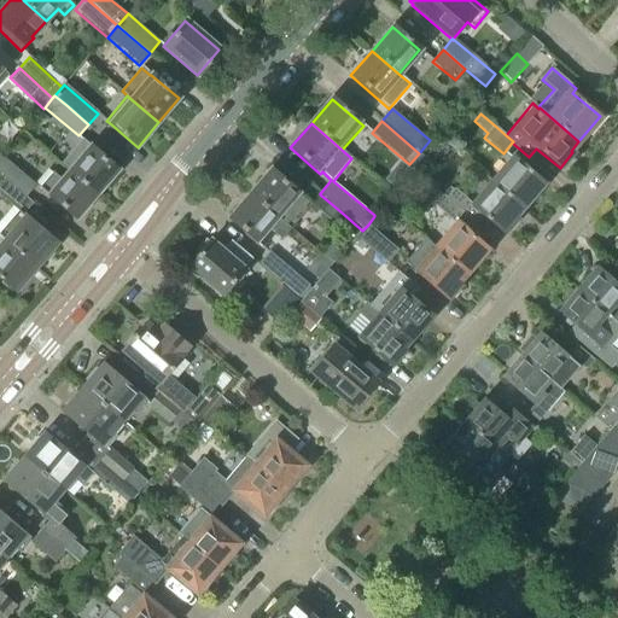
[(97,194),(118,169),(83,139),(82,140),(83,141),(63,164),(97,194)]
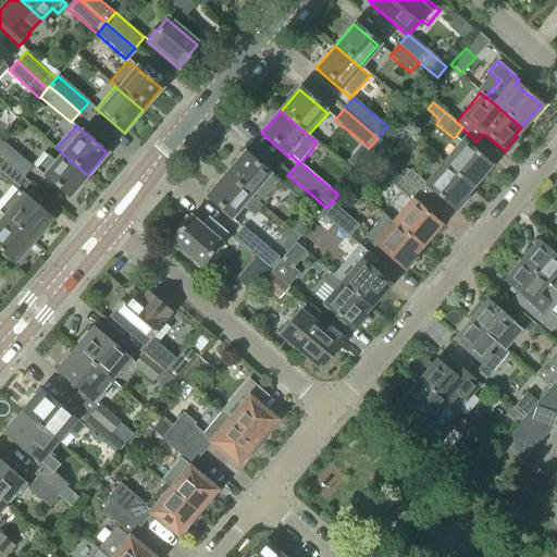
[(0,159),(3,161),(22,177),(32,166),(0,140),(0,159)]
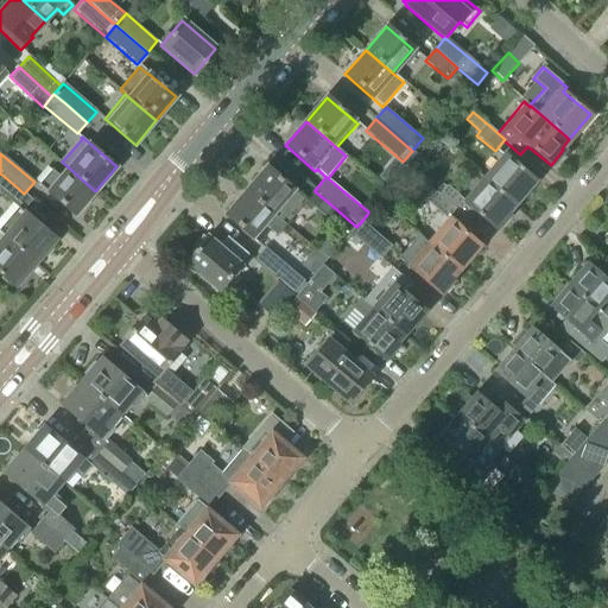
[(485,179),(514,204),(534,181),(505,154),(485,179)]
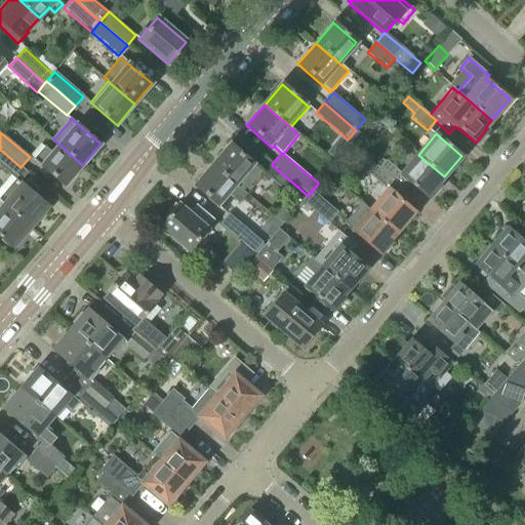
[(231,144),(212,165),(247,195),(261,177),(268,184),(271,179),(283,190),(290,180),(272,165),(265,173),(231,144)]
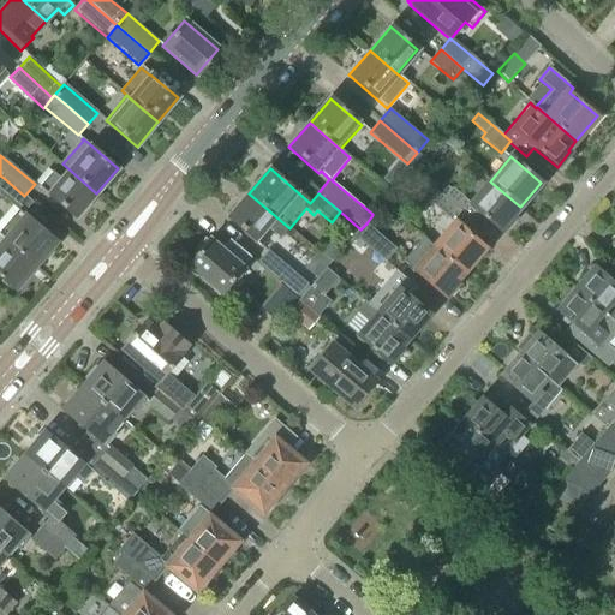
[(61,179),(53,172),(41,187),(76,218),(96,193),(70,171),(61,179)]
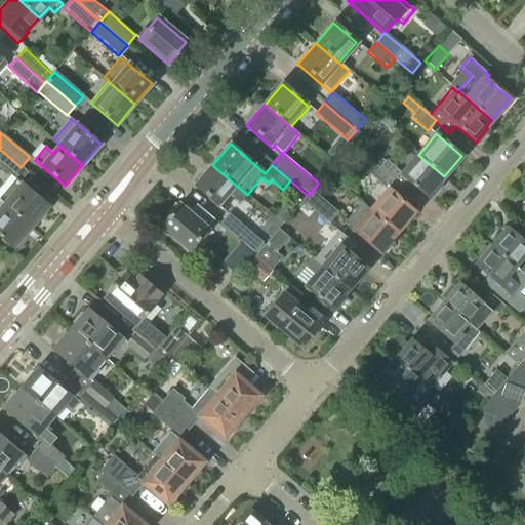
[(0,189),(0,200),(30,226),(47,205),(18,182),(27,172),(21,167),(3,152),(0,155),(0,165),(11,175),(0,189)]
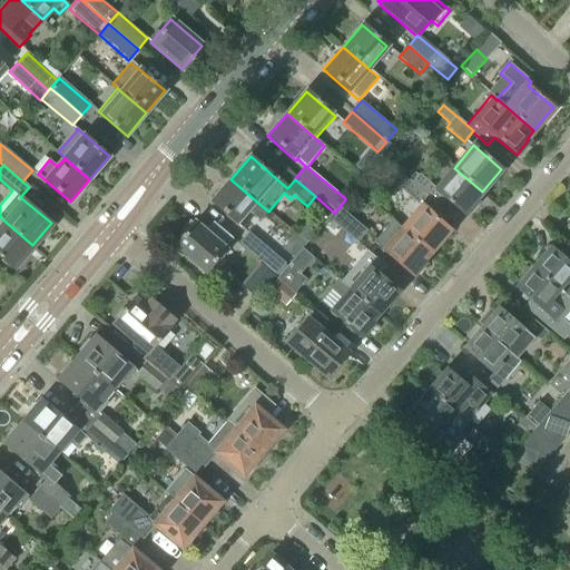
[(482,192),(454,168),(435,189),(420,176),(413,184),(426,196),(440,207),(446,199),(465,215),(477,203),(474,200),(482,192)]
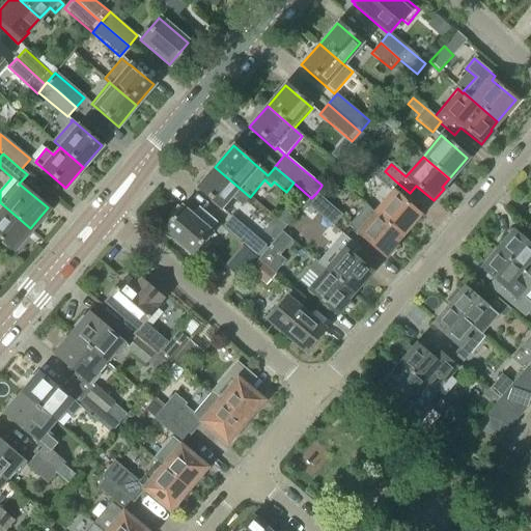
[(215,167),(196,189),(226,214),(236,201),(243,206),(250,197),(215,167)]
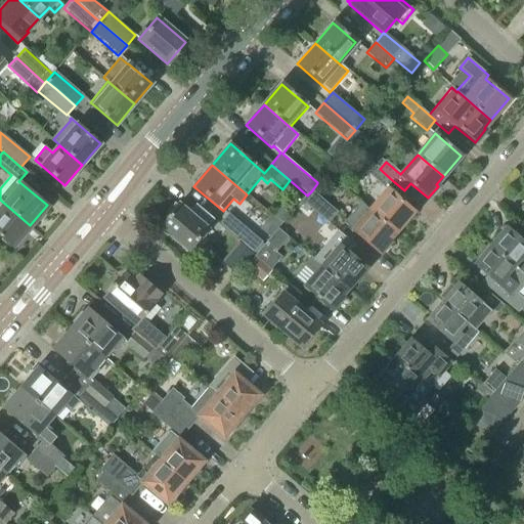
[(376,166),(368,174),(387,190),(369,210),(395,232),(413,212),(398,198),(404,190),(392,180),(380,169),(376,166)]
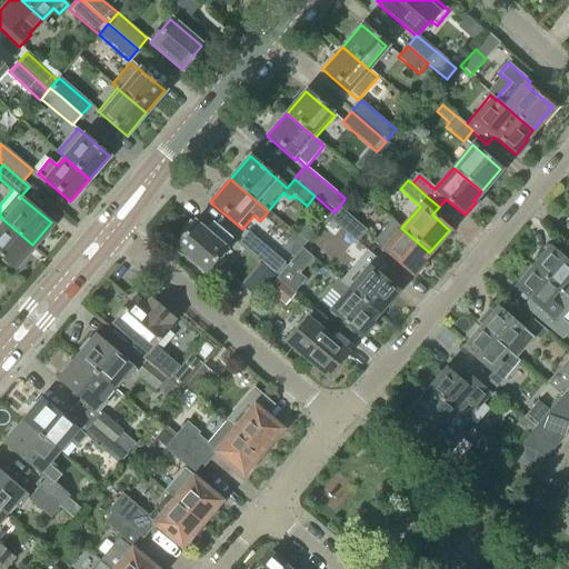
[(367,231),(339,207),(328,218),(337,226),(357,242),(367,231)]
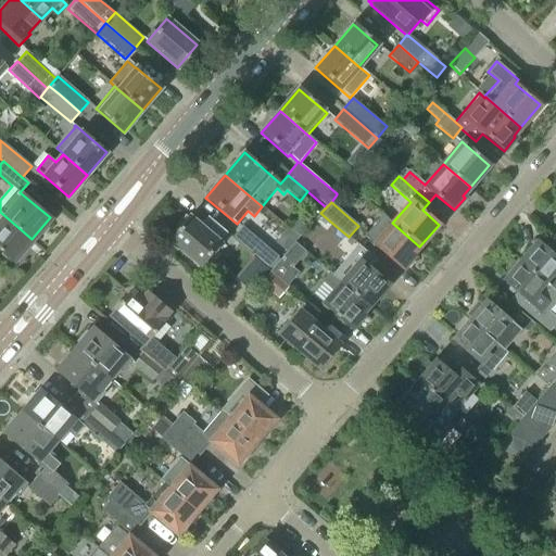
[(0,250),(1,251),(0,253),(7,260),(10,258),(12,261),(32,239),(0,212),(0,250)]
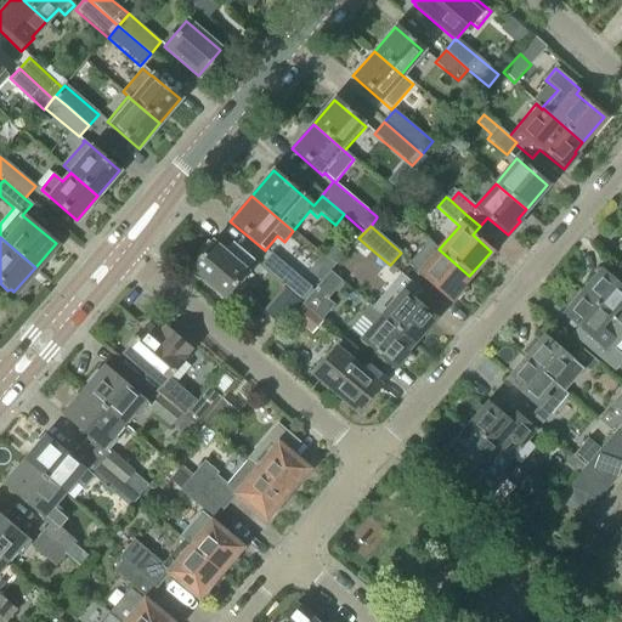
[(461,286),(469,276),(439,249),(429,241),(408,265),(451,301),(463,287),(461,286)]
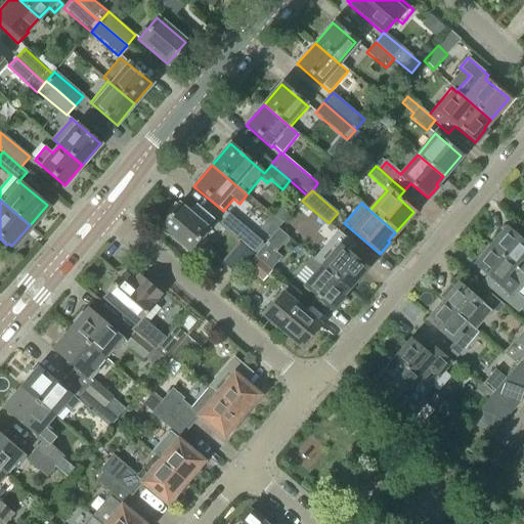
[(160,227),(158,229),(167,236),(169,234),(188,251),(207,228),(178,205),(177,205),(175,204),(165,215),(167,217),(160,226),(160,227)]
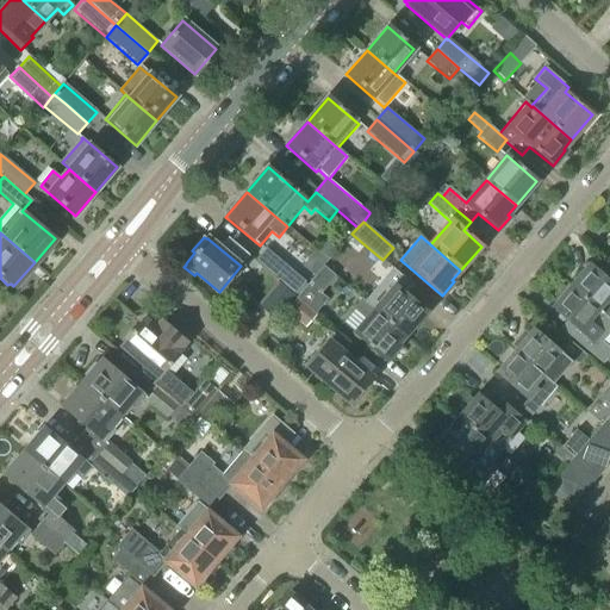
[(325,240),(316,250),(329,261),(337,250),(325,240)]
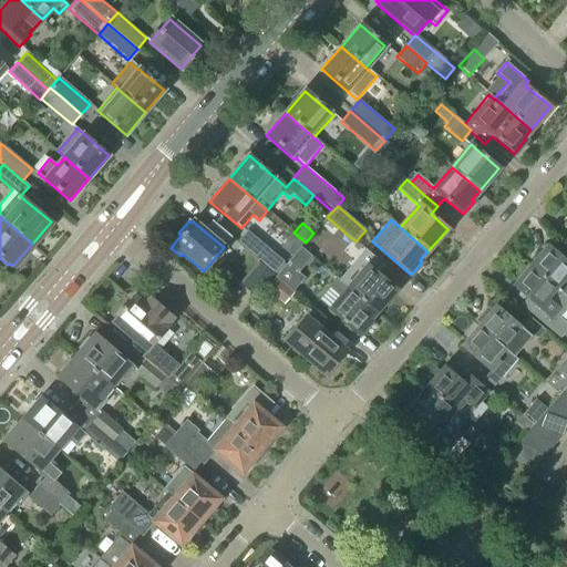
[(261,263),(275,274),(284,263),(246,233),(238,243),(257,259),(261,263)]
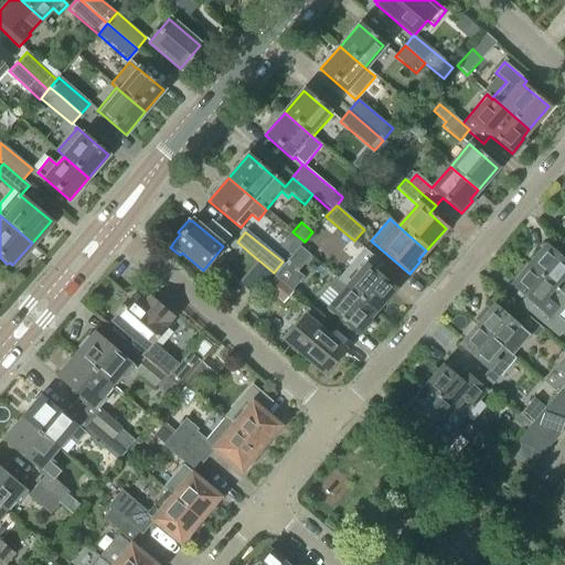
[(564,260),(546,244),(529,264),(555,287),(564,295),(564,260)]
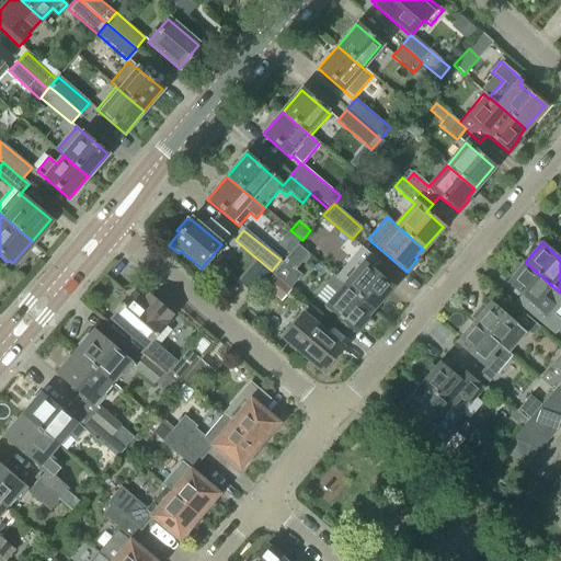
[(298,245),(273,275),(289,289),(301,275),(296,271),(309,254),(298,245)]
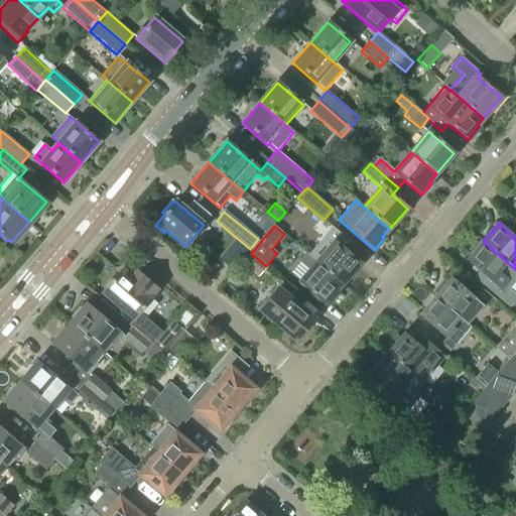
[(239,240),(221,260),(232,270),(250,249),(239,240)]
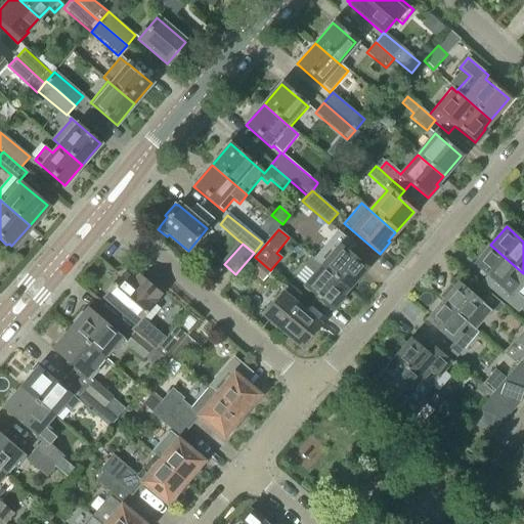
[(523,273),(515,266),(490,245),(474,263),(488,275),(482,281),(518,312),(523,304),(523,300),(517,294),(523,286),(523,273)]
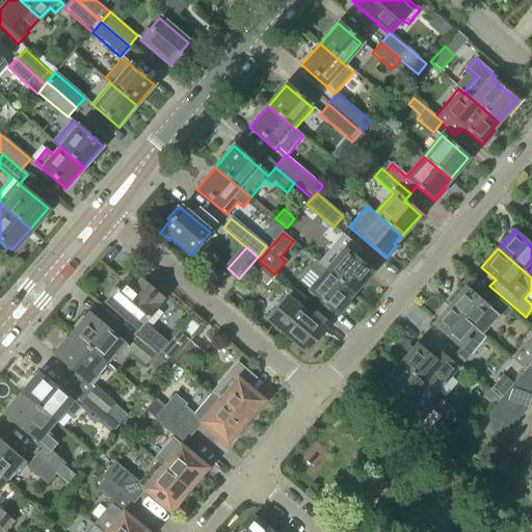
[(344,249),(326,270),(326,271),(352,293),(371,272),(344,249)]
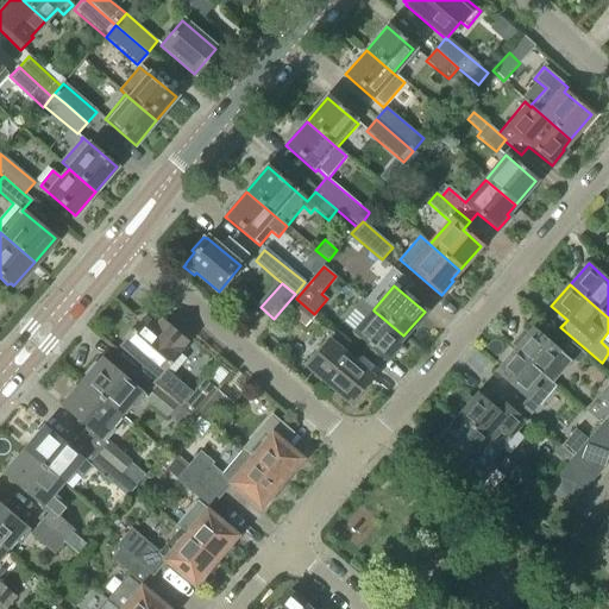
[(314,314),(296,299),(287,309),(306,325),(314,314)]
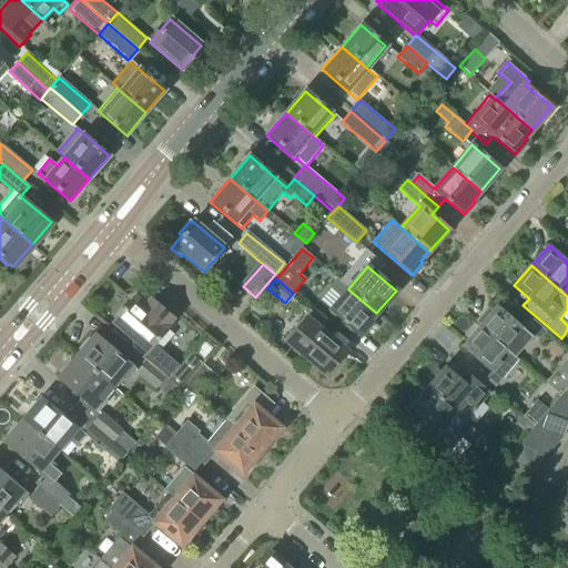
[(348,290),(348,288),(337,279),(328,288),(341,297),(330,311),(359,336),(371,323),(369,322),(376,313),(348,290)]
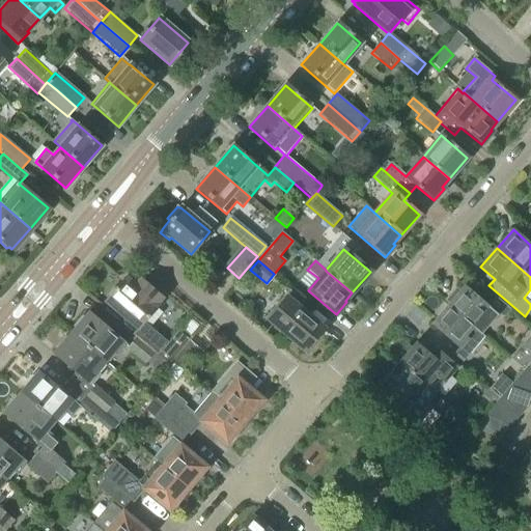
[(133,334),(138,338),(155,353),(168,364),(173,359),(190,340),(179,332),(169,344),(144,324),(159,307),(158,306),(164,298),(143,279),(136,287),(127,279),(108,300),(139,327),(133,334)]
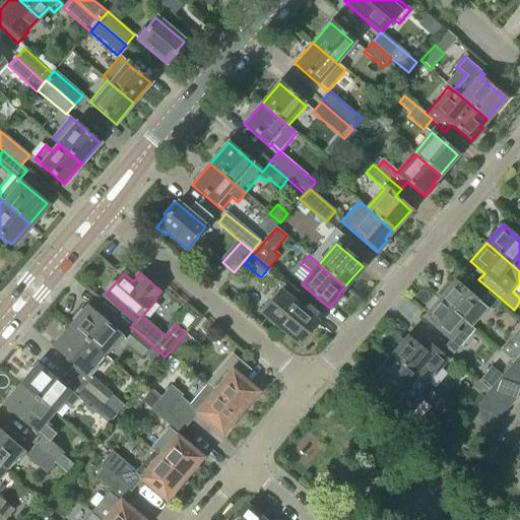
[(441,297),(439,299),(463,320),(467,323),(474,314),(479,318),(488,309),(476,300),(454,280),(450,285),(447,283),(438,295),(441,297)]
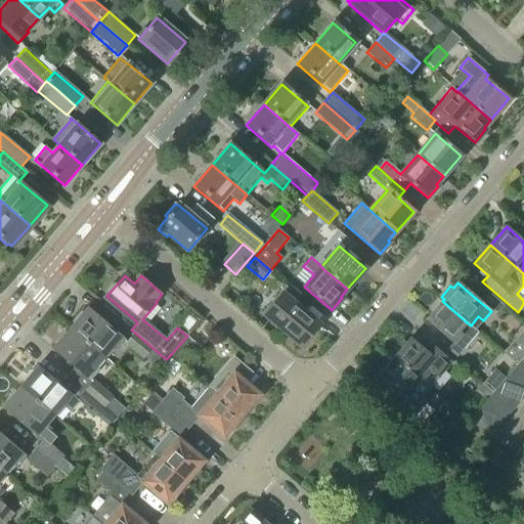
[(285,288),(262,314),(275,325),(301,347),(319,325),(294,303),(298,299),(285,288)]
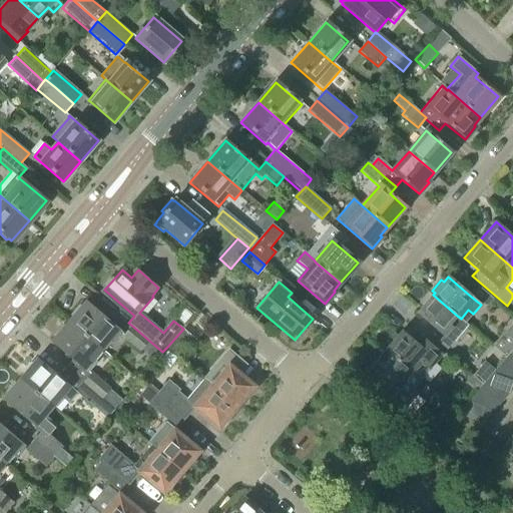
[(446,351),(467,326),(460,320),(461,319),(457,316),(433,295),(418,313),(444,335),(437,343),(446,351)]
